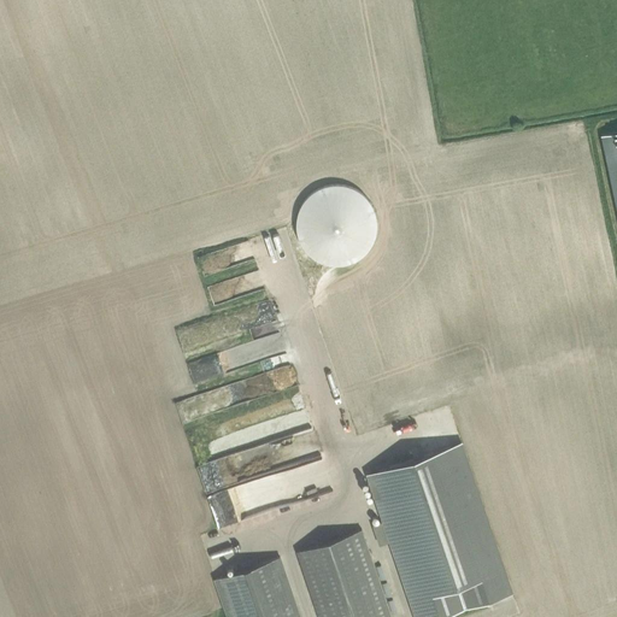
[(616,130),(601,135),(616,209),(616,130)]
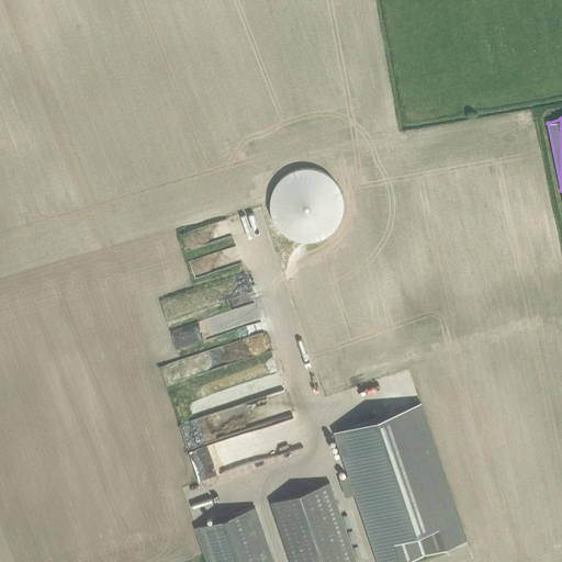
[(271,195),(270,201),(270,208),(271,213),(273,218),(276,224),(280,228),(284,233),(289,236),(295,238),(301,239),(306,240),(313,239),(318,238),(324,236),(329,233),(334,228),(337,224),(340,218),(343,212),(344,206),(343,200),(341,194),(340,189),(337,183),(333,179),(328,175),(324,171),(317,169),(312,168),(306,168),(300,168),(294,169),(289,172),(283,176),(279,179),(276,184),(272,190),(271,195)]
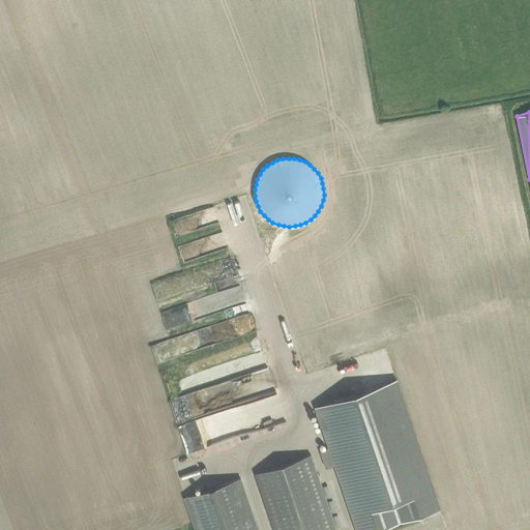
[(165,312),(167,318),(173,316),(202,304),(200,298),(165,312)]
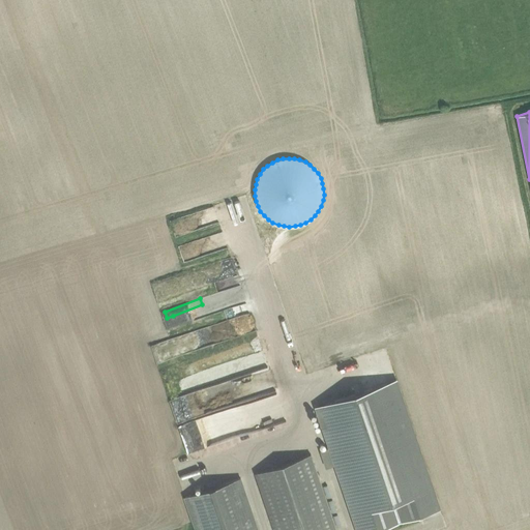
[(317,407),(330,448),(321,451),(326,468),(335,464),(358,529),(374,529),(440,508),(396,380),(317,407)]
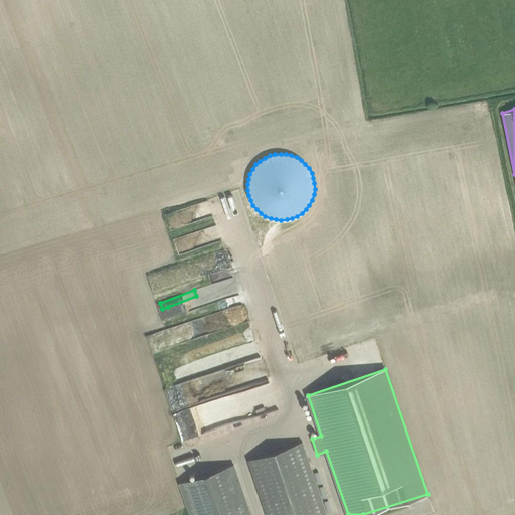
[(199,379),(167,386),(172,411),(185,408),(180,386),(182,386),(184,394),(189,393),(188,390),(193,389),(192,381),(199,380),(199,379)]
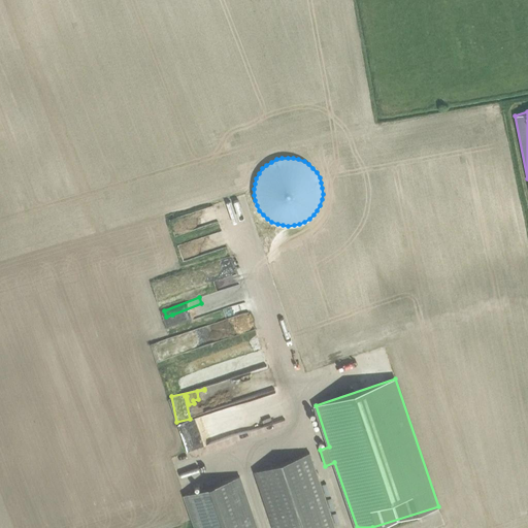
[(273,393),(179,423),(188,451),(215,442),(217,449),(265,433),(263,424),(282,418),(273,393)]
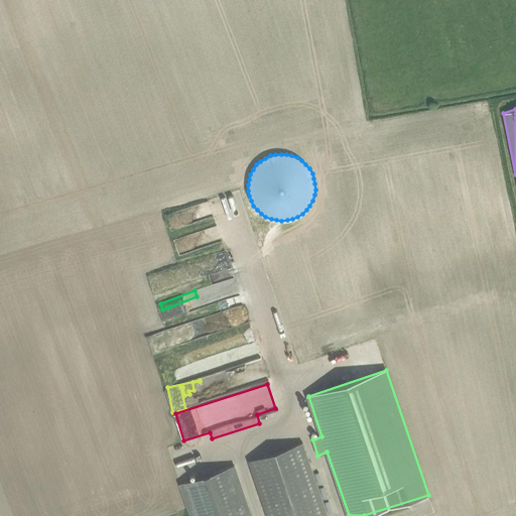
[(328,515),(302,442),(248,461),(267,515),(328,515)]
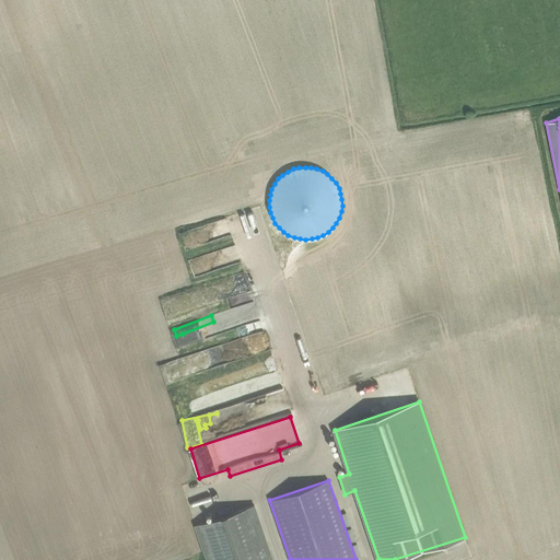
[(196,521),(217,517),(216,512),(222,511),(221,505),(194,511),(196,521)]
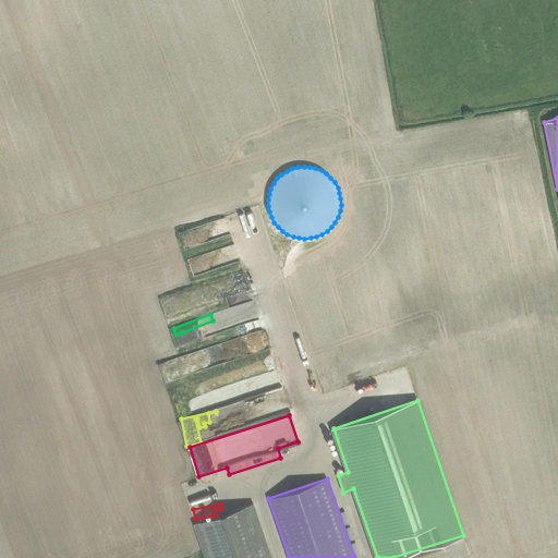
[(271,557),(253,504),(195,523),(206,557),(271,557)]
